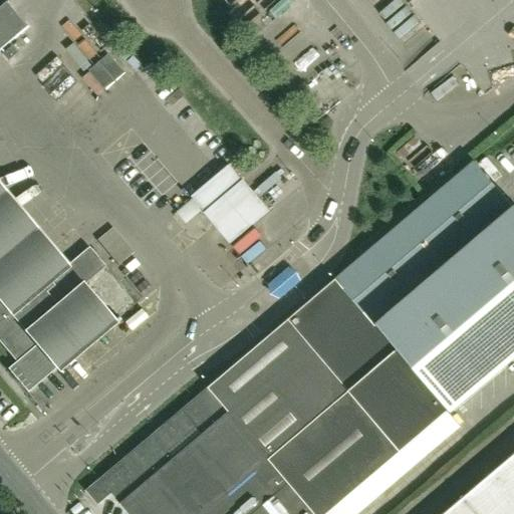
[(420,17),(406,0),(389,0),(381,5),(402,31),(420,17)]
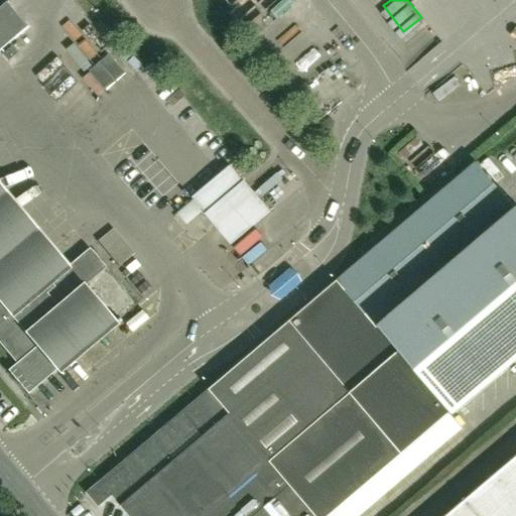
[(0,50),(29,27),(8,2),(0,8),(0,50)]
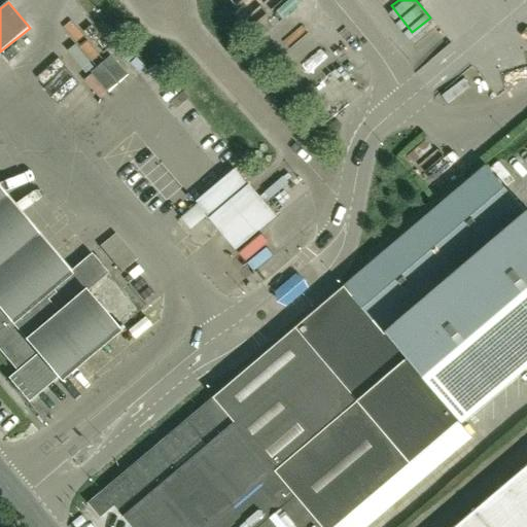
[(285,54),(302,41),(289,26),(273,38),(285,54)]
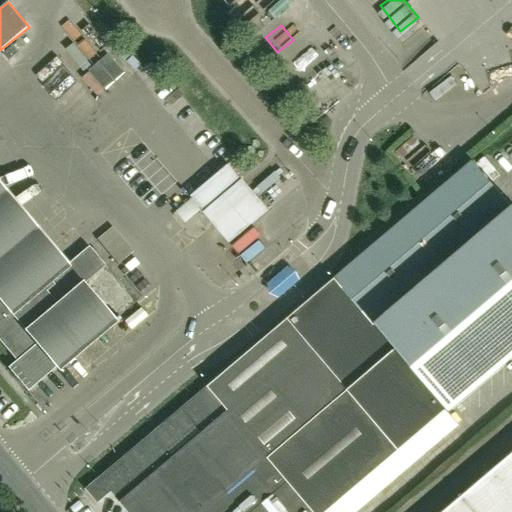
[(339,49),(328,56),(335,68),(347,61),(339,49)]
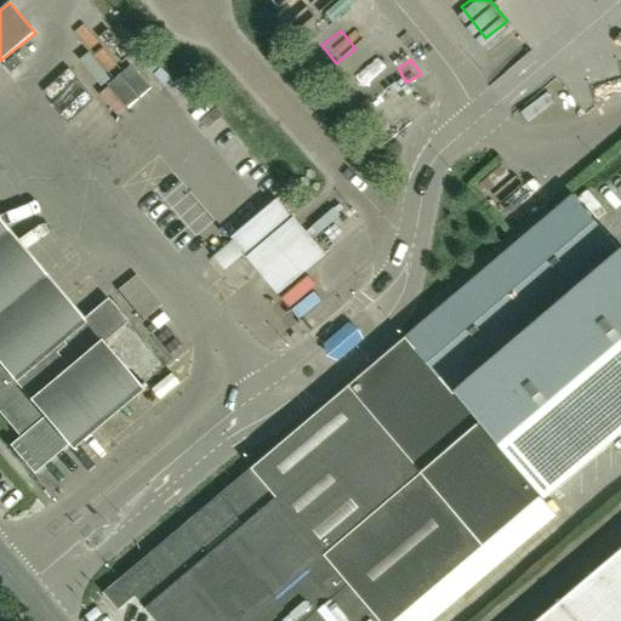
[(119,610),(136,596),(157,620),(432,620),(557,516),(543,501),(620,434),(620,252),(456,393),(454,389),(620,249),(575,195),(442,307),(218,497),(121,579),(106,593),(119,610)]
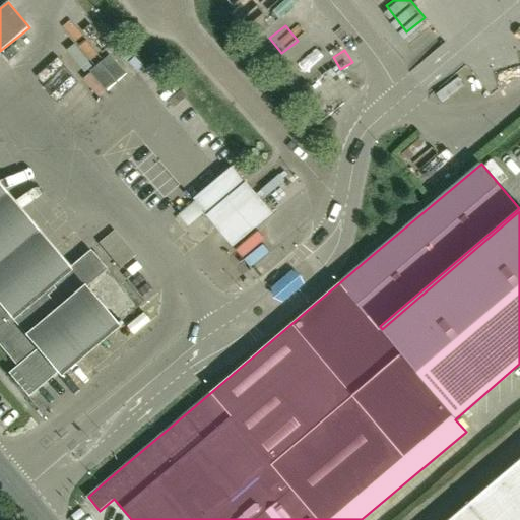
[(272,213),(256,194),(246,183),(232,167),(194,199),(234,246),(272,213)]
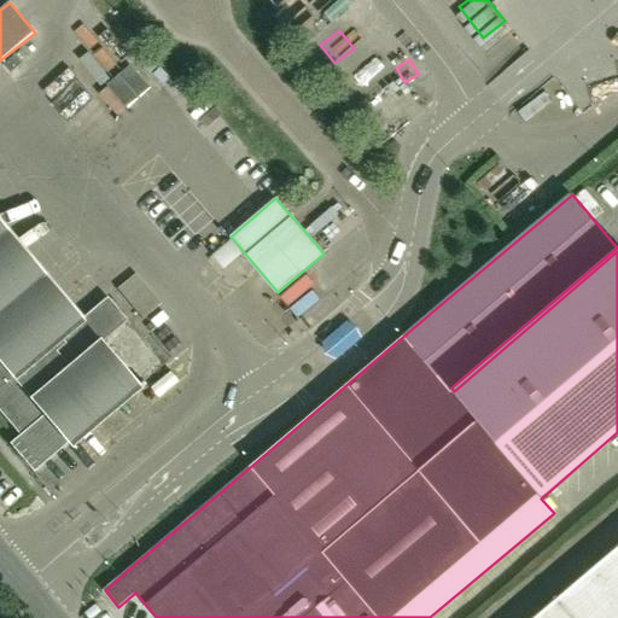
[(343,210),(321,227),(330,238),(351,221),(343,210)]
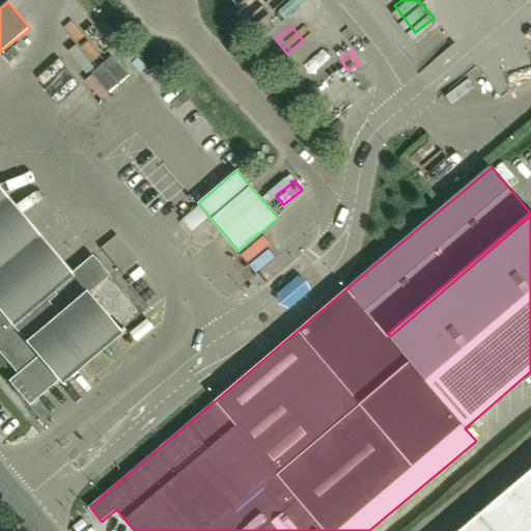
[(56,380),(59,383),(118,333),(118,331),(141,312),(109,276),(91,255),(70,274),(0,192),(0,353),(17,373),(8,381),(28,403),(56,380)]
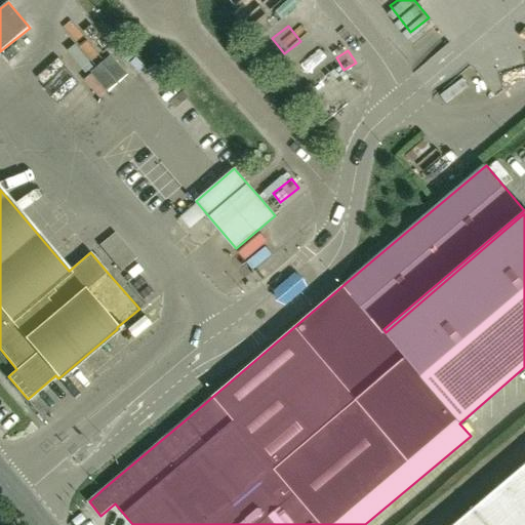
[(121,272),(137,258),(116,233),(99,246),(121,272)]
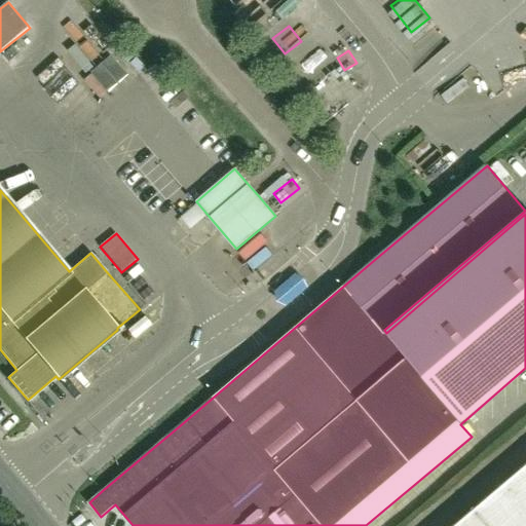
[(264,273),(284,257),(266,237),(248,254),(264,273)]
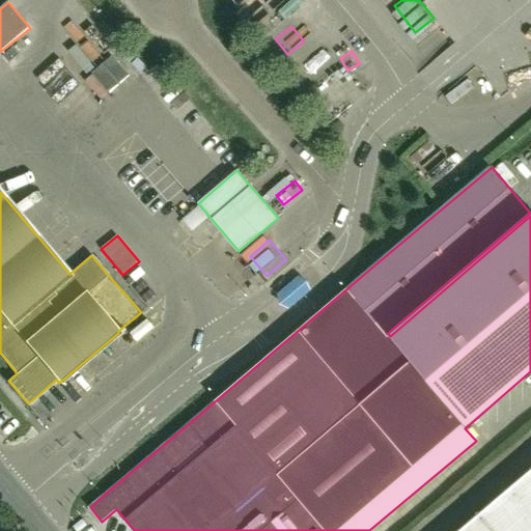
[(530,530),(530,470),(458,530),(530,530)]
